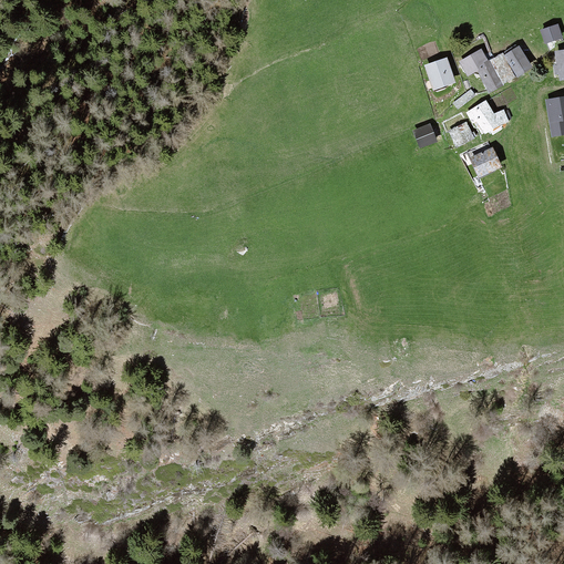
[(559,24),(541,29),(545,44),(563,37),(559,24)]
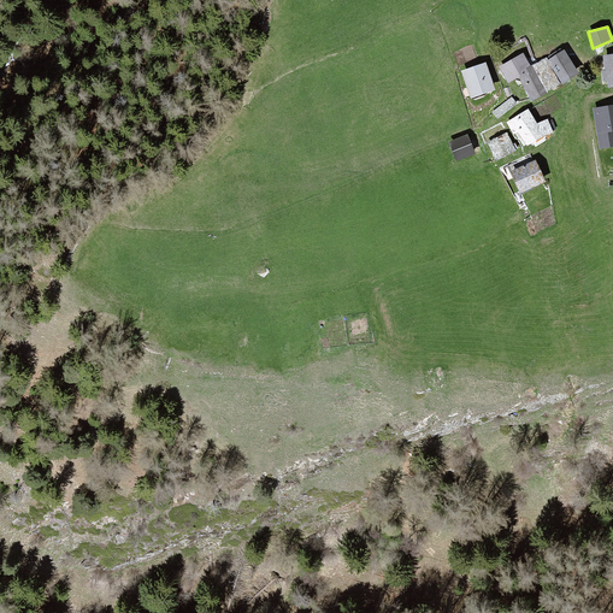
[(536,68),(522,77),(531,100),(579,71),(564,49),(536,68)]
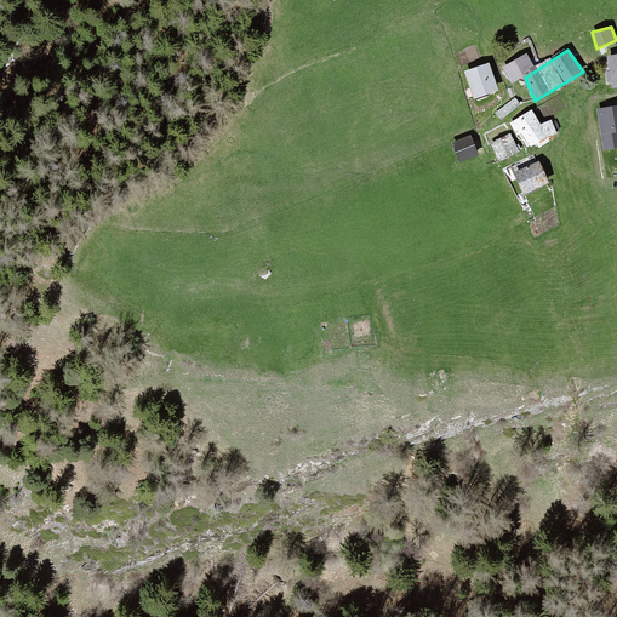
[(527,53),(502,67),(513,84),(536,68),(527,53)]
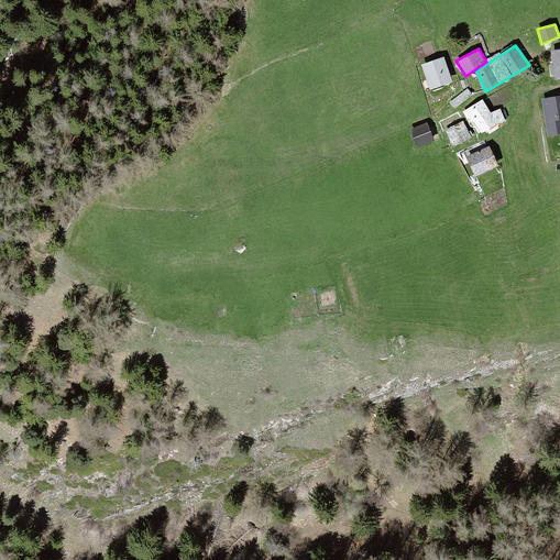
[(443,56),(423,64),(430,88),(452,81),(443,56)]
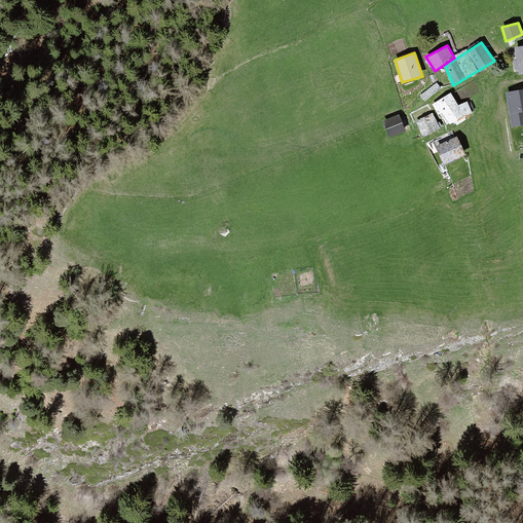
[(522,86),(505,87),(507,123),(522,121),(522,86)]
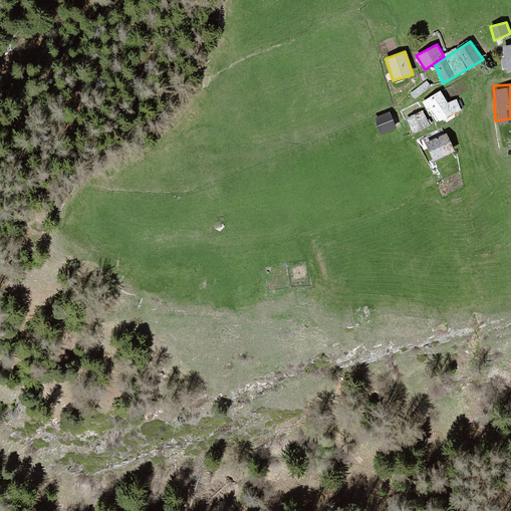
[(440,90),(425,100),(441,119),(456,112),(440,90)]
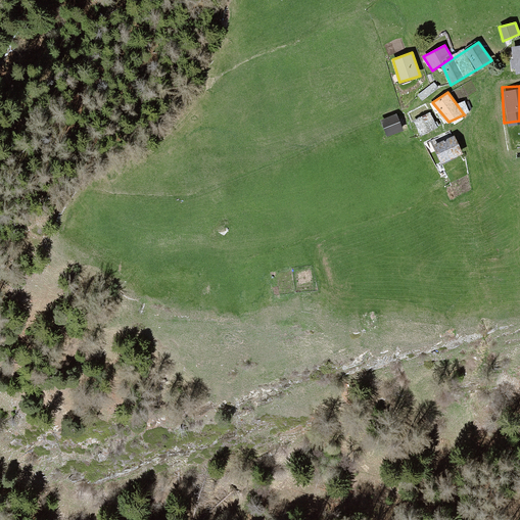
[(404,129),(395,113),(381,121),(386,135),(404,129)]
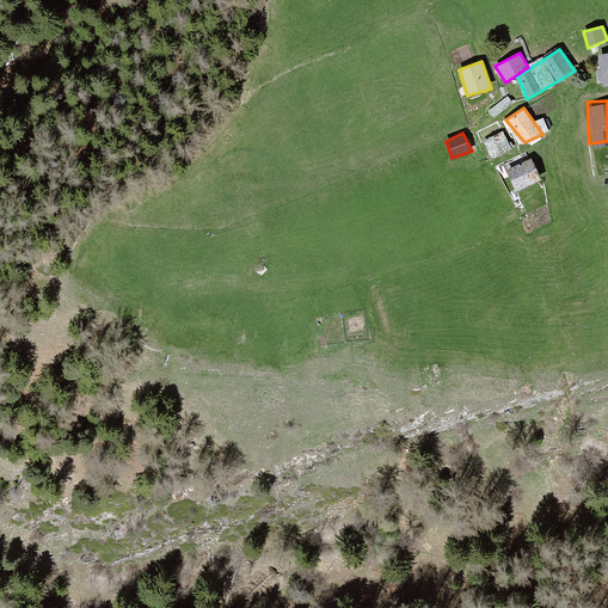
[(503,133),(481,140),(491,158),(511,149),(503,133)]
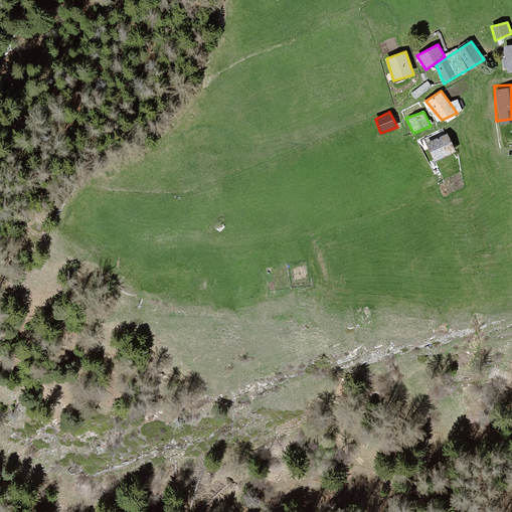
[(447,135),(427,143),(435,160),(457,152),(447,135)]
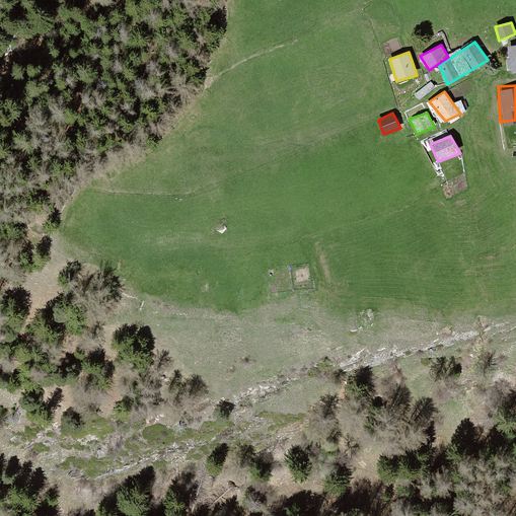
All buildings are outlined.
